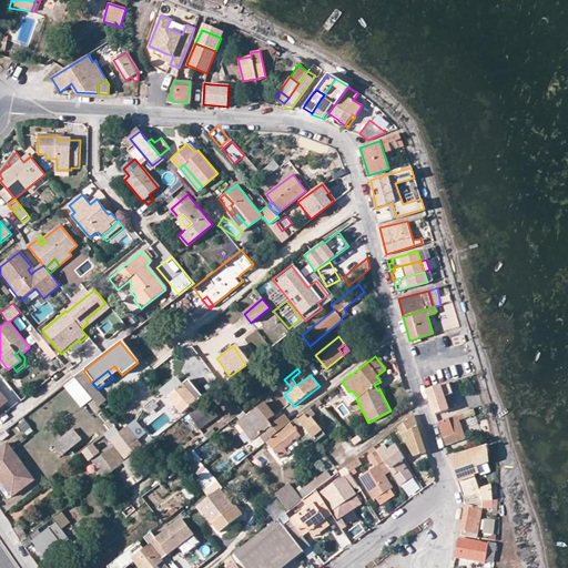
[(216,378),(211,372),(206,375),(213,382),(216,378)]
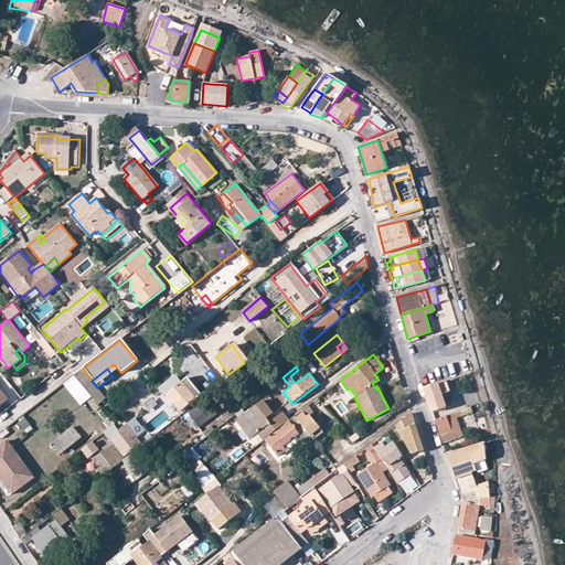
[(73,376),(62,384),(81,408),(93,400),(73,376)]
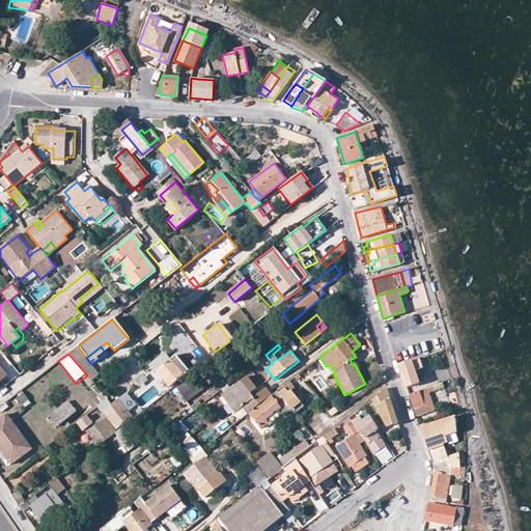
[(172,388),(192,372),(177,354),(167,362),(163,357),(154,364),(172,388)]
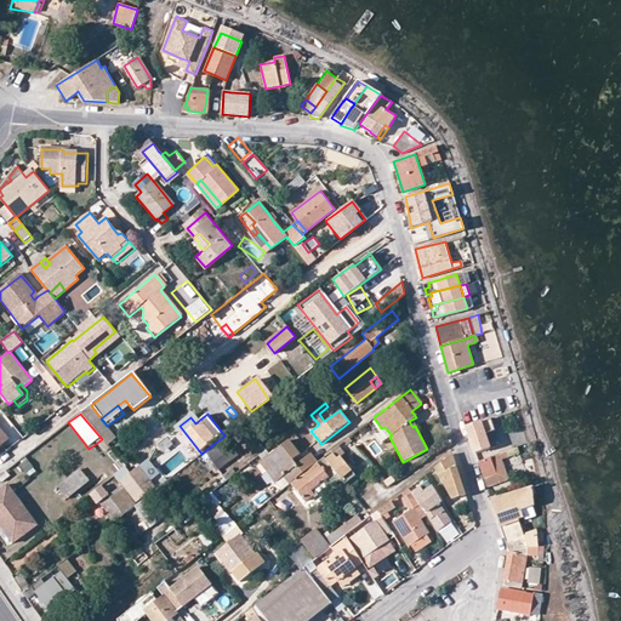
[(231,431),(243,422),(237,414),(233,417),(226,423),(231,431)]
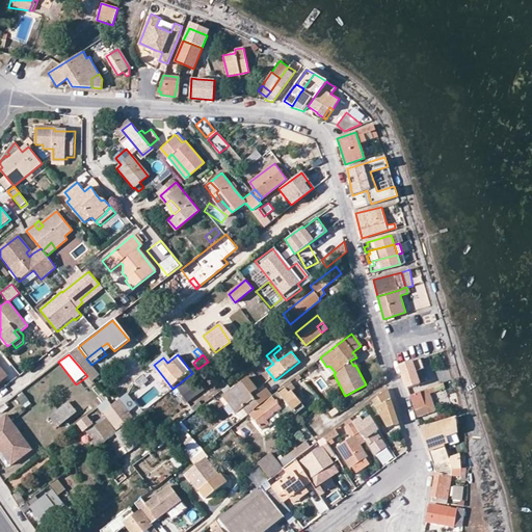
[(336,373),(329,366),(326,367),(320,357),(315,362),(328,378),(334,374),(336,373)]
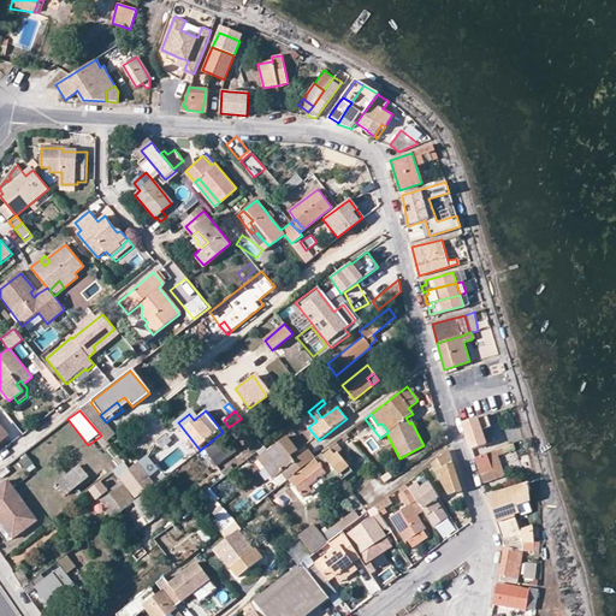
[(504,438),(499,422),(490,426),(486,415),(462,422),(472,448),(504,438)]
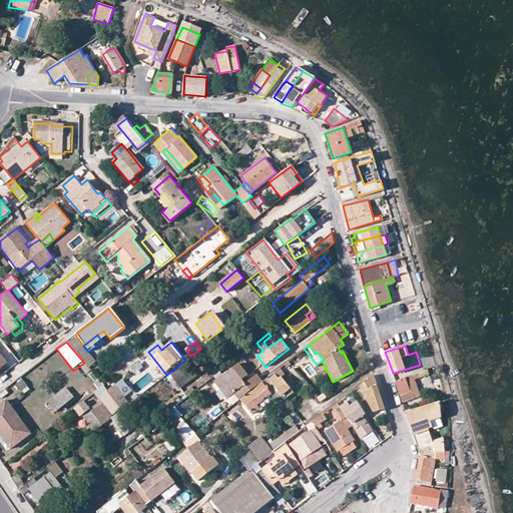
[(98,363),(93,356),(84,363),(89,370),(98,363)]
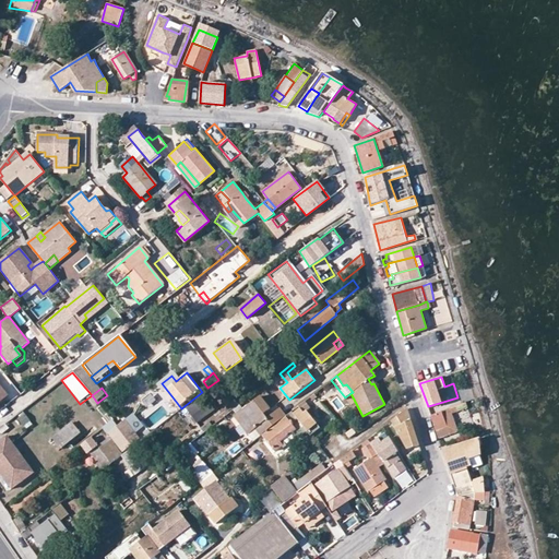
[(270,408),(260,395),(237,414),(241,420),(238,421),(247,432),(253,427),(260,436),(262,435),(286,416),(278,407),(271,414),(268,417),(264,413),(269,409),(270,408)]
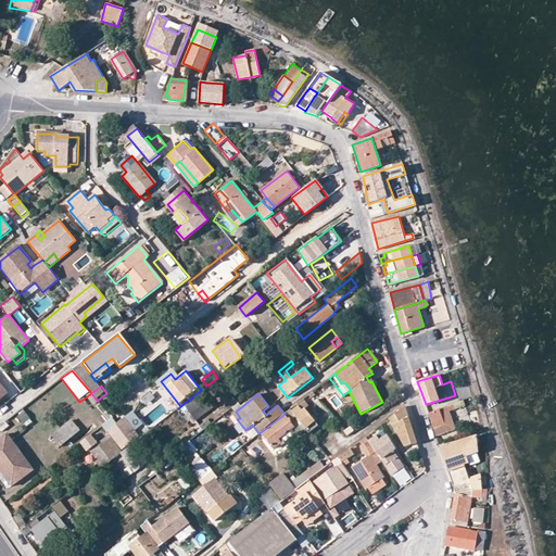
[(186,408),(197,421),(209,412),(199,399),(186,408)]
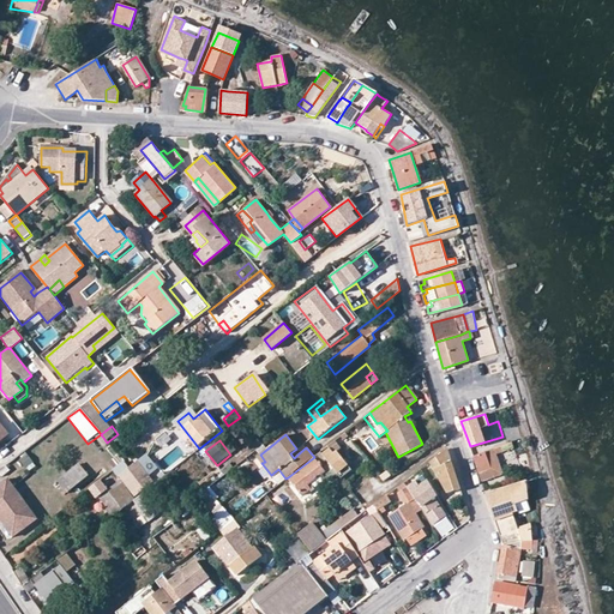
[(337,473),(341,477),(350,469),(336,450),(338,449),(333,441),(327,446),(329,449),(323,453),(337,473)]
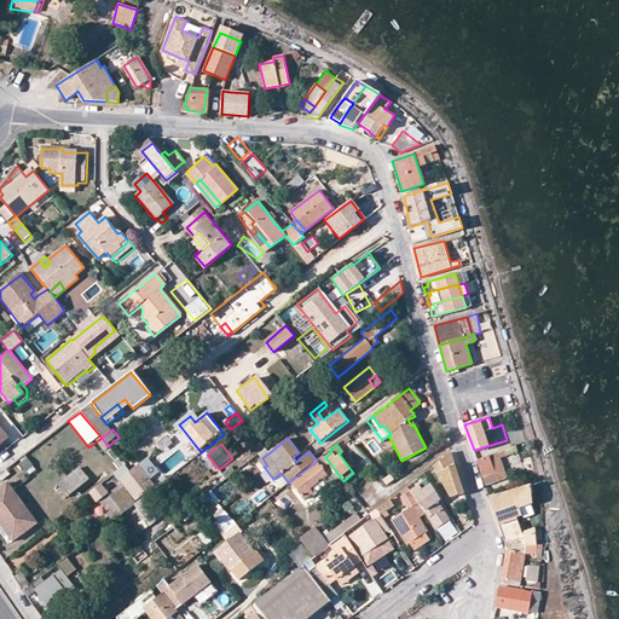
[(515,445),(476,460),(485,485),(505,478),(499,457),(518,451),(515,445)]
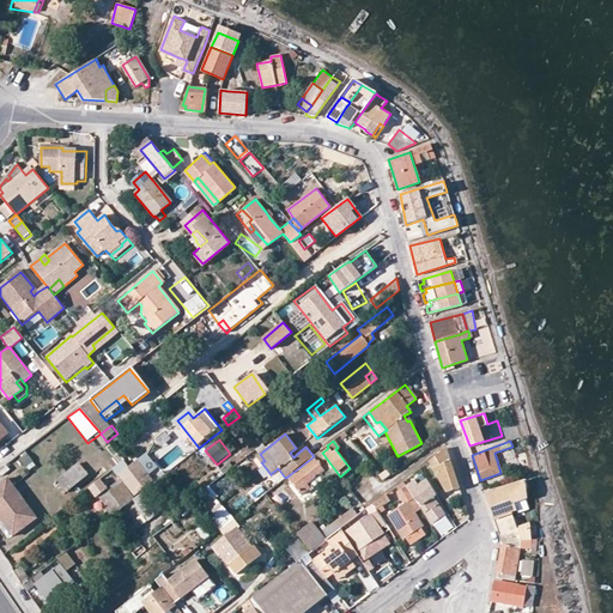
[(451,477),(450,473),(453,471),(450,459),(445,448),(444,449),(428,461),(447,495),(460,491),(455,478),(451,477)]
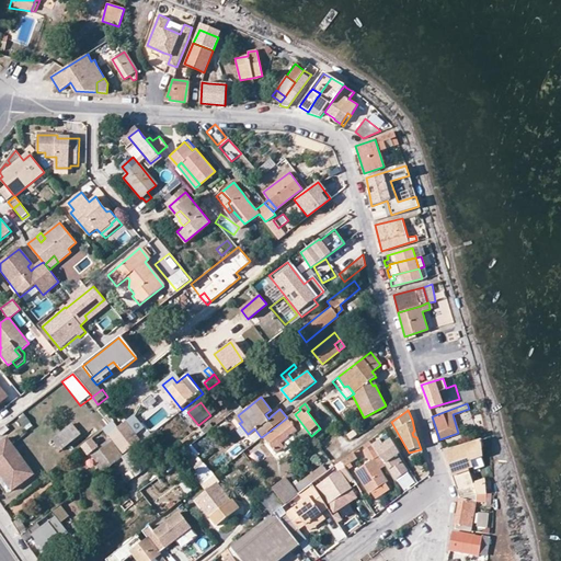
[(288,447),(284,442),(296,432),(300,437),(308,432),(295,414),(293,412),(287,418),(263,436),(276,451),(283,447),(284,449),(288,447)]
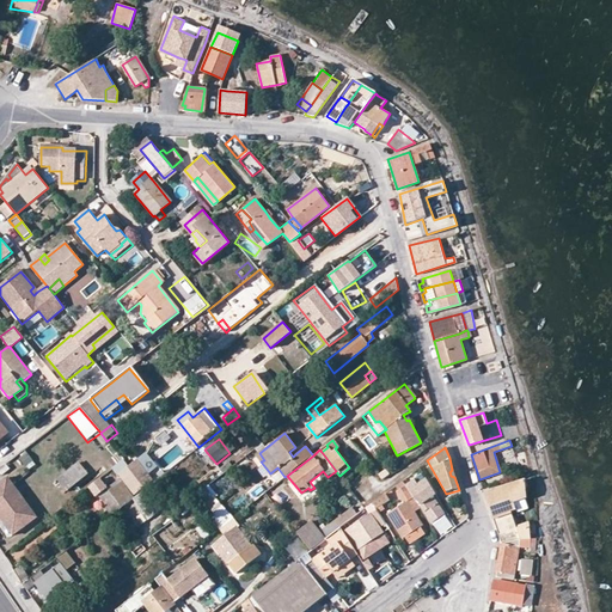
[(29,453),(20,457),(26,469),(35,465),(29,453)]
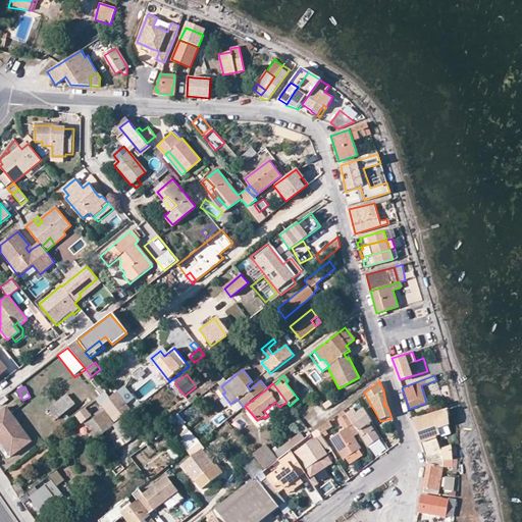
[(124,387),(117,394),(125,404),(133,399),(124,387)]
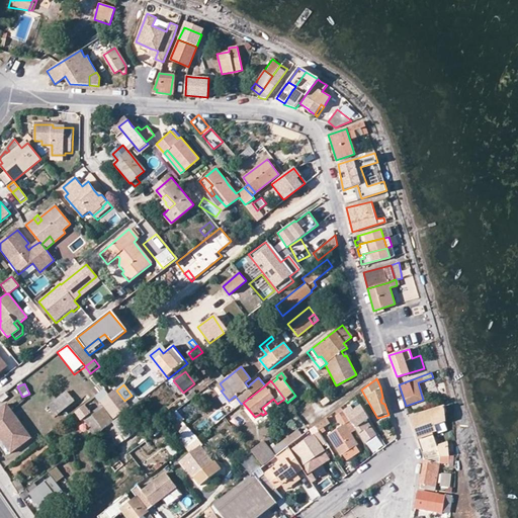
[(103,389),(94,395),(98,400),(107,394),(103,389)]
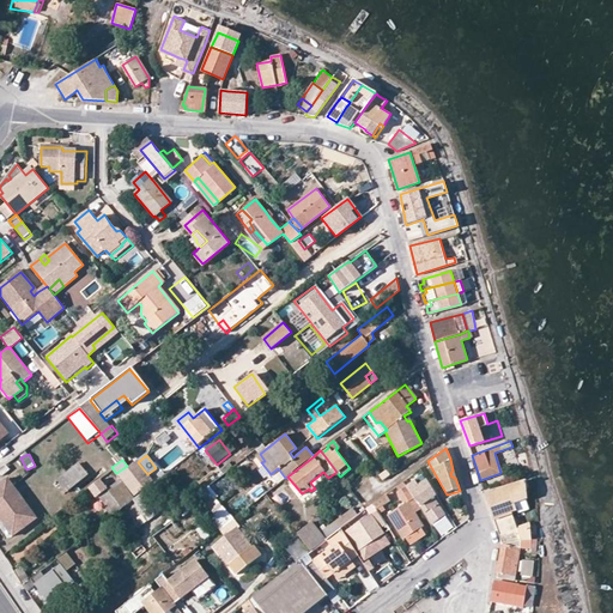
[(138,462),(121,475),(135,493),(152,480),(147,474),(138,462)]
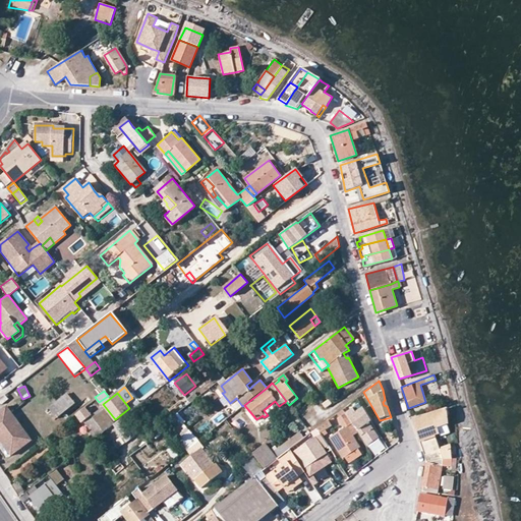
[(74,403),(67,394),(48,409),(55,419),(74,403)]
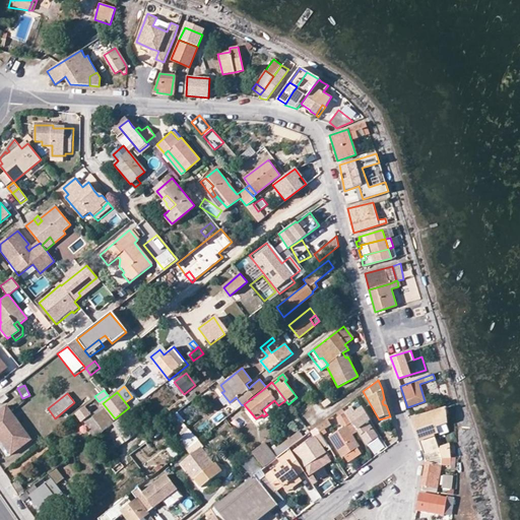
[(95,399),(85,404),(90,412),(100,406),(95,399)]
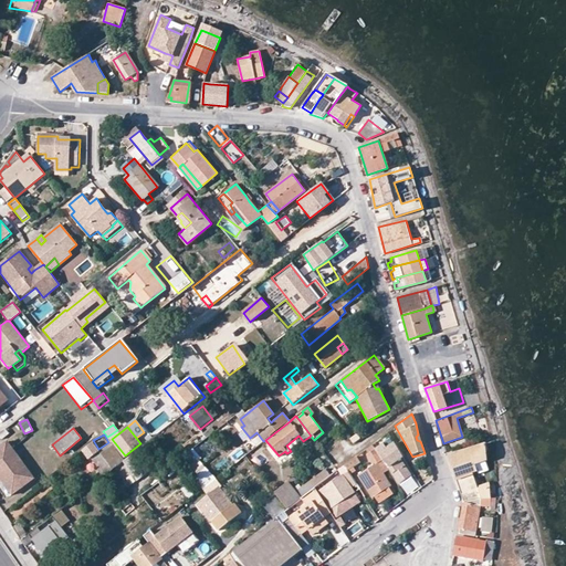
[(207,438),(195,446),(200,454),(212,447),(207,438)]
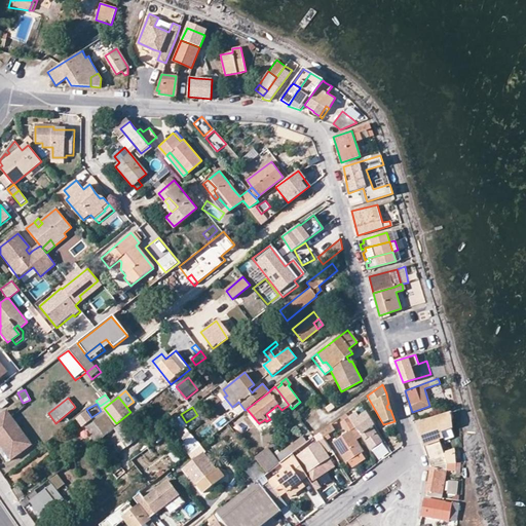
[(74,418),(80,426),(91,418),(85,410),(74,418)]
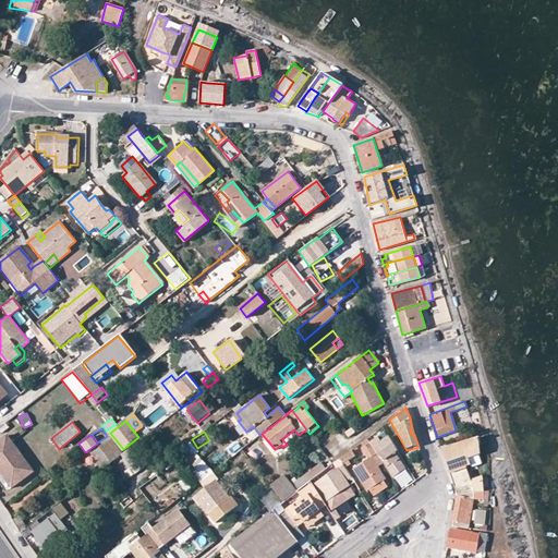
[(5,436),(0,440),(0,472),(5,480),(7,477),(13,485),(32,471),(5,436)]
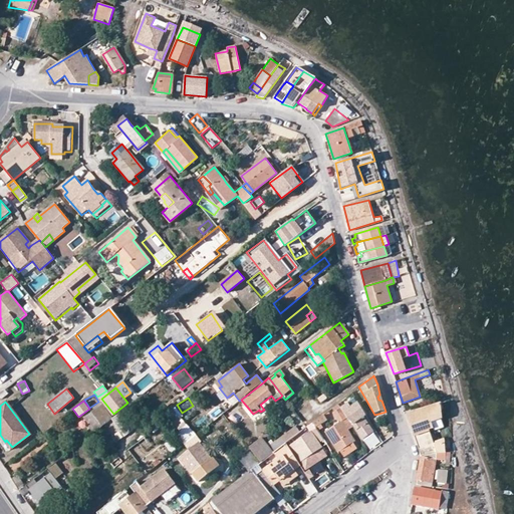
[(348,422),(350,420),(361,437),(371,430),(362,416),(360,414),(357,416),(352,407),(349,402),(342,407),(339,402),(337,404),(344,415),(348,422)]
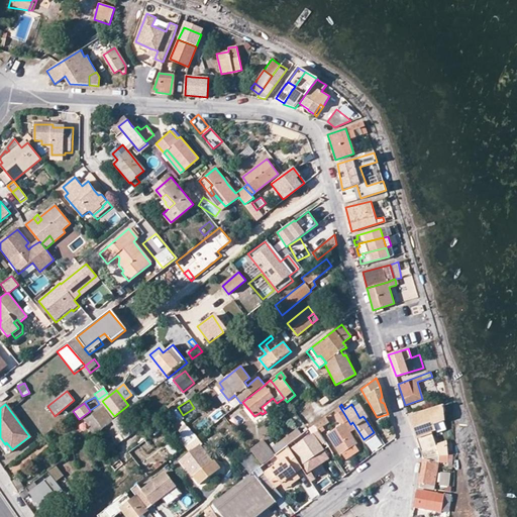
[(101,405),(91,413),(103,428),(112,422),(114,420),(101,405)]
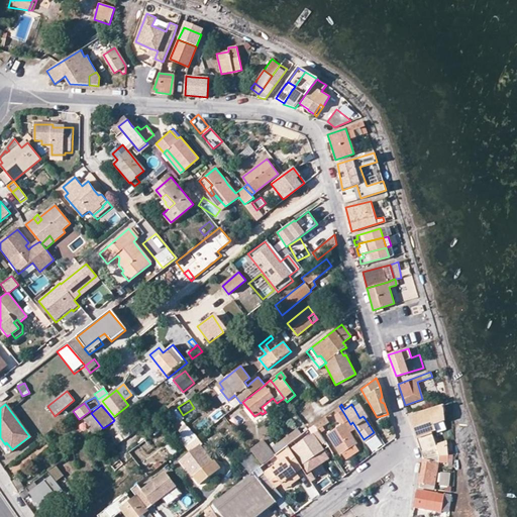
[(365,418),(367,416),(360,405),(354,409),(359,418),(363,416),(365,418)]
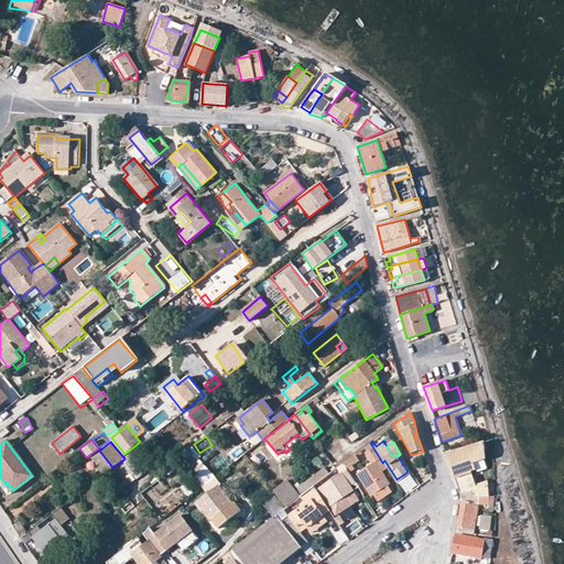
[(472,473),(476,470),(474,462),(484,459),(485,457),(484,442),(446,454),(454,478),(472,473)]
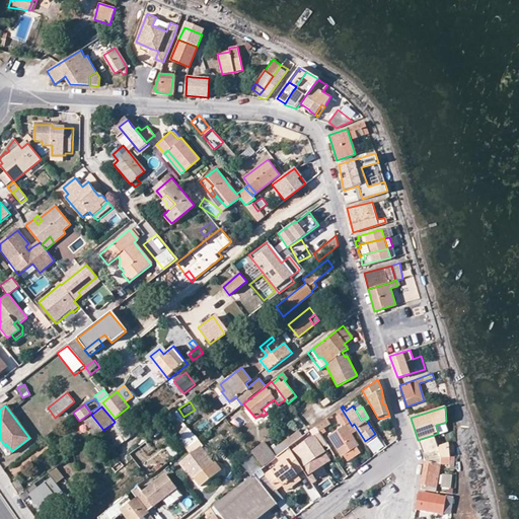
[(351,434),(356,431),(352,426),(348,419),(341,408),(335,412),(337,416),(335,417),(342,427),(327,436),(341,457),(343,456),(356,447),(358,446),(351,434)]
